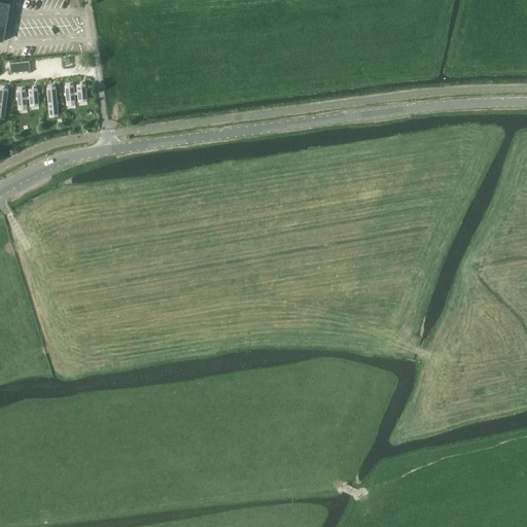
[(0,40),(3,41),(10,4),(0,1),(0,40)]
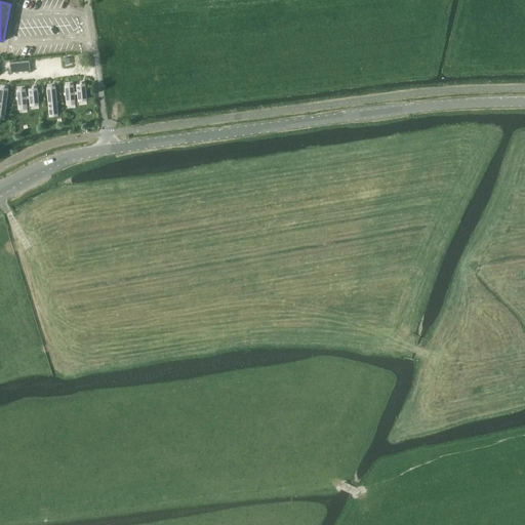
[(9,63),(11,73),(31,71),(30,61),(9,63)]
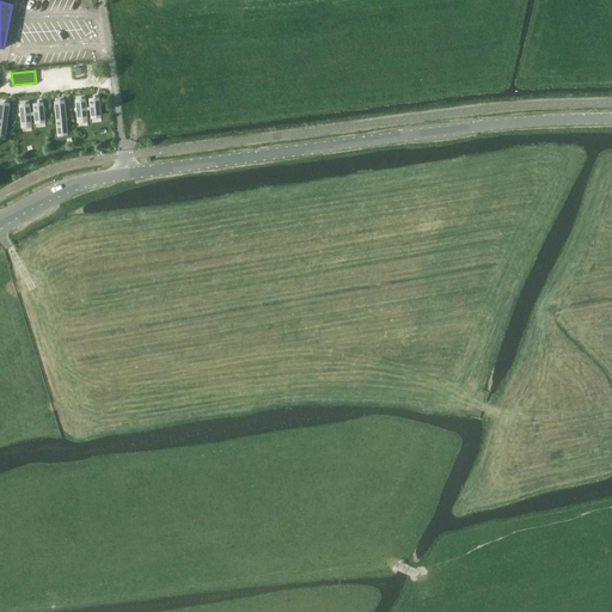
[(86,101),(75,101),(78,123),(89,122),(87,111),(91,111),(91,120),(103,118),(101,98),(89,99),(90,108),(87,108),(86,101)]
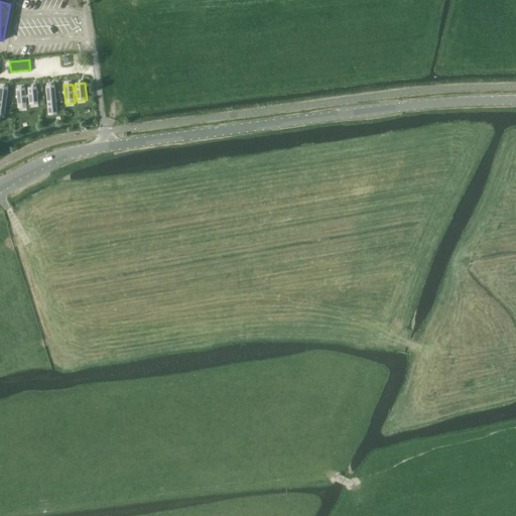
[(55,86),(46,87),(49,115),(58,114),(55,86)]
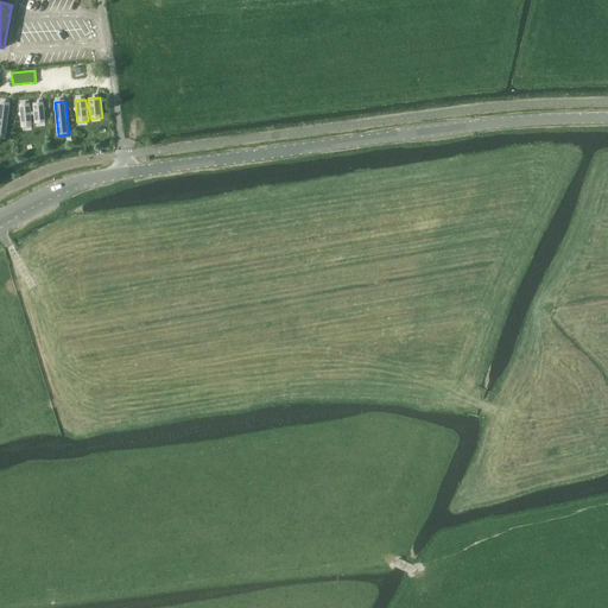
[(0,102),(0,137),(7,138),(10,103),(0,102)]
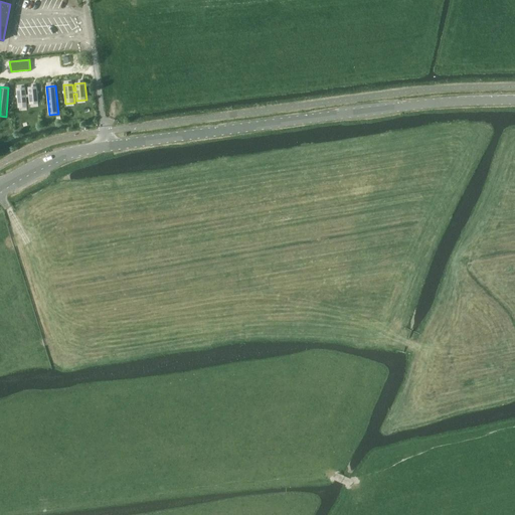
[(26,88),(16,89),(18,109),(27,108),(26,98),(29,98),(29,105),(38,104),(37,87),(28,88),(28,95),(27,95),(26,88)]
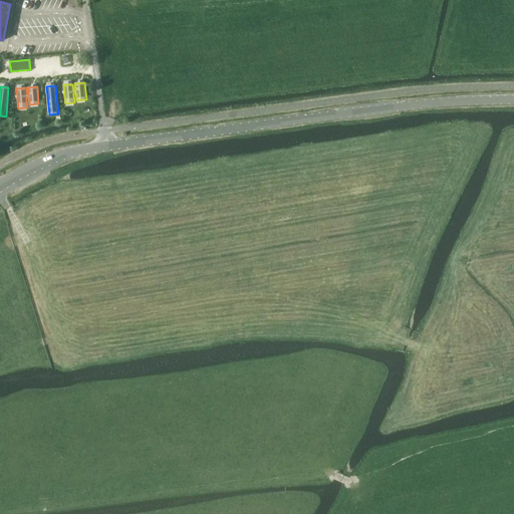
All buildings are outlined.
